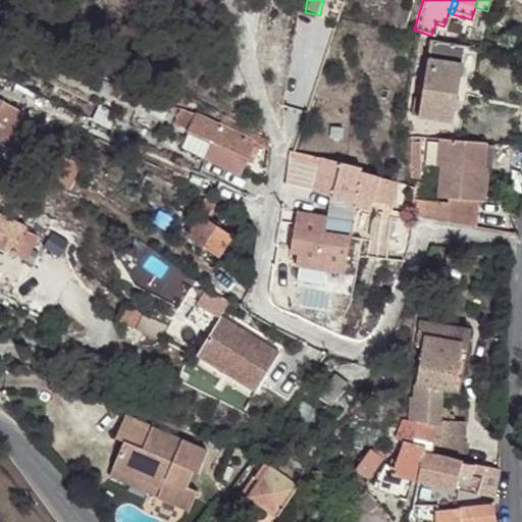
[(464,48),(430,43),(419,100),(414,98),(410,115),(416,116),(416,118),(451,123),(464,48)]
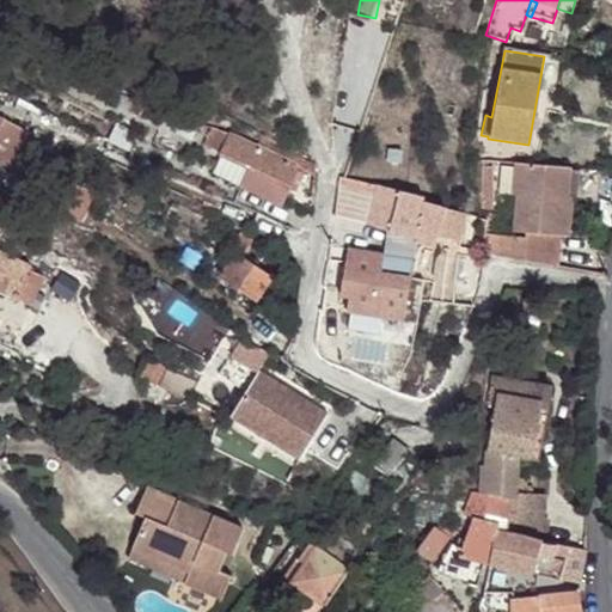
[(127,99),(122,111),(139,117),(142,104),(127,99)]
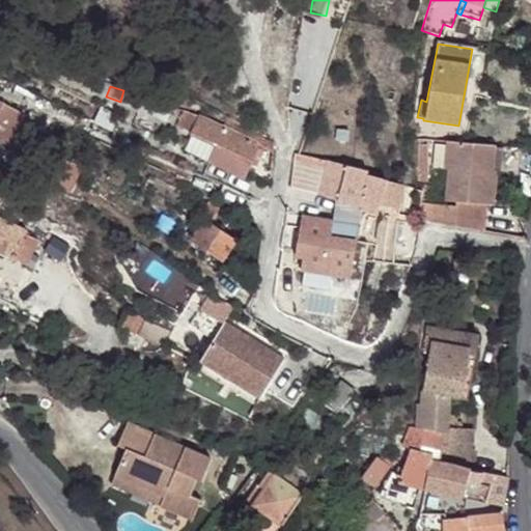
[(0,103),(0,141),(15,149),(30,119),(0,103)]
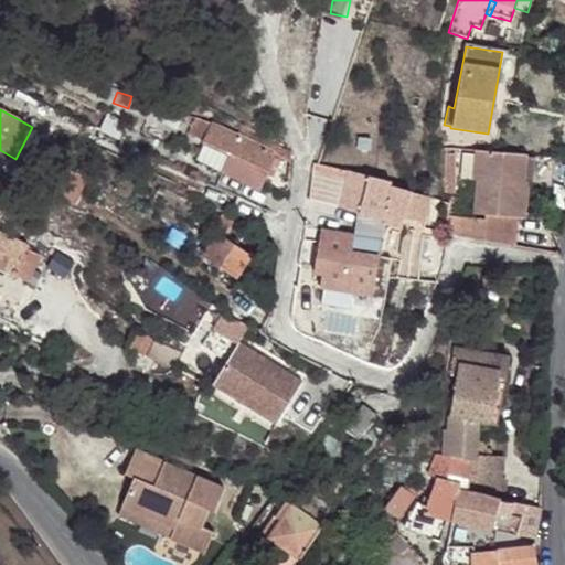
[(193,117),(185,132),(204,141),(212,126),(193,117)]
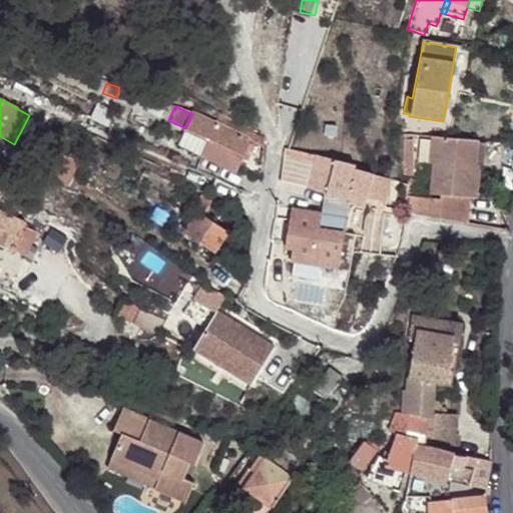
[(218,127),(192,114),(185,128),(183,131),(209,143),(202,157),(233,172),(248,141),(246,140),(249,134),(221,120),(218,127)]
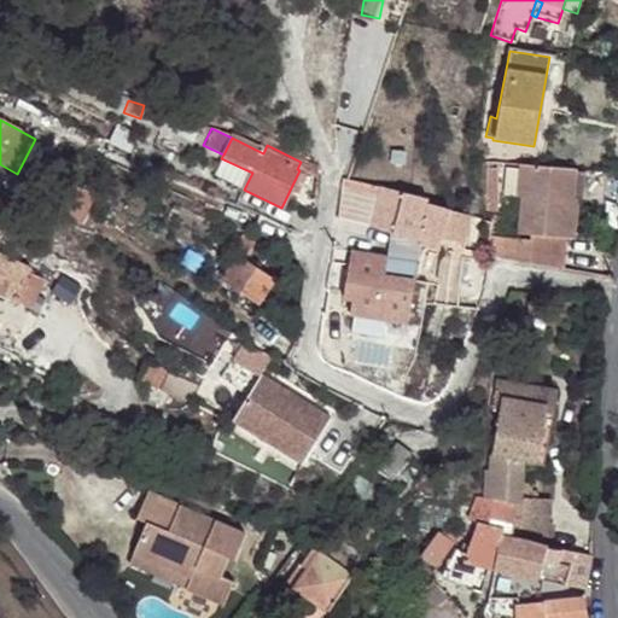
[(537,168),(518,167),(516,199),(522,199),(519,237),(524,238),(559,240),(572,240),(577,202),(570,200),(571,191),(572,172),(537,168)]
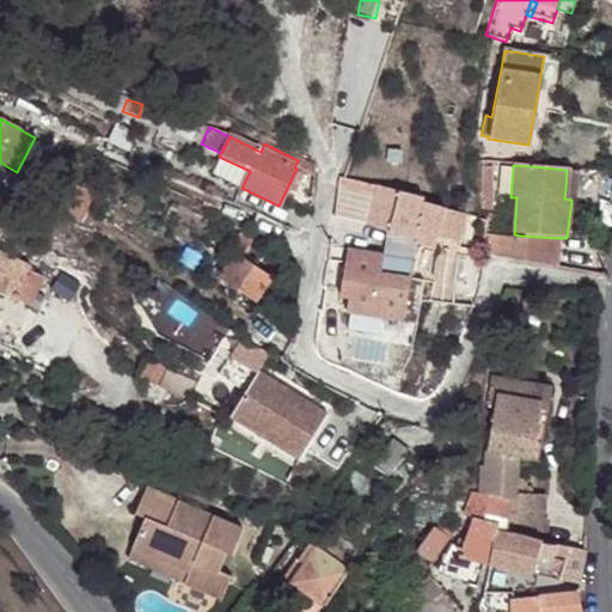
[(55,212),(57,213),(72,184),(68,183),(55,212)]
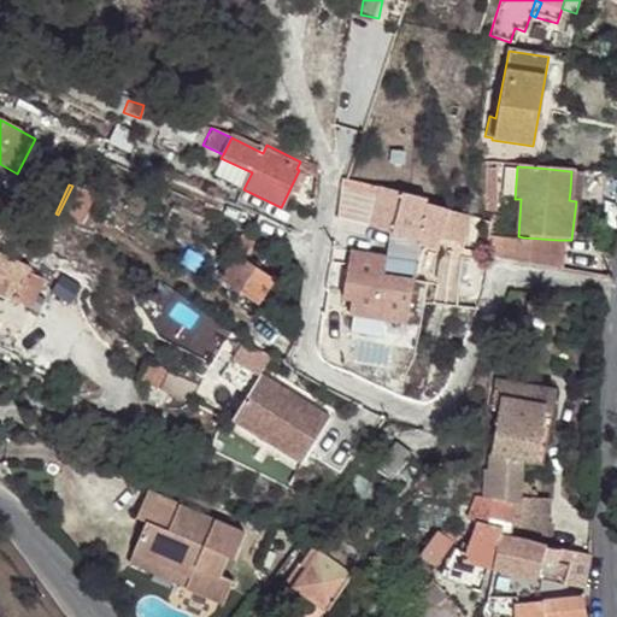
[(72,186),(58,215),(81,224),(94,195),(72,186)]
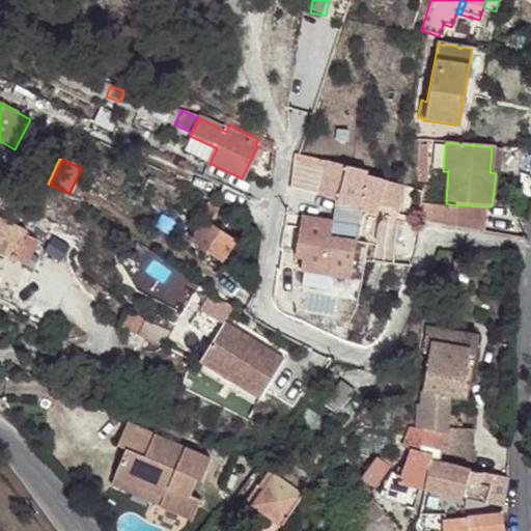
[(367,170),(323,161),(315,190),(379,205),(385,179),(367,175),(367,170)]
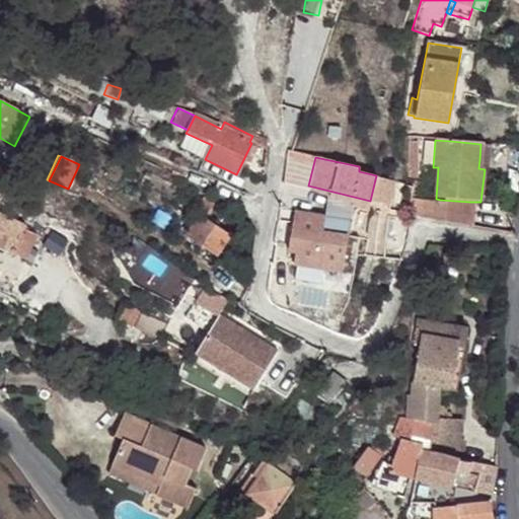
[(204,210),(188,234),(217,255),(229,238),(204,219),(214,204),(206,197),(199,206),(204,210)]
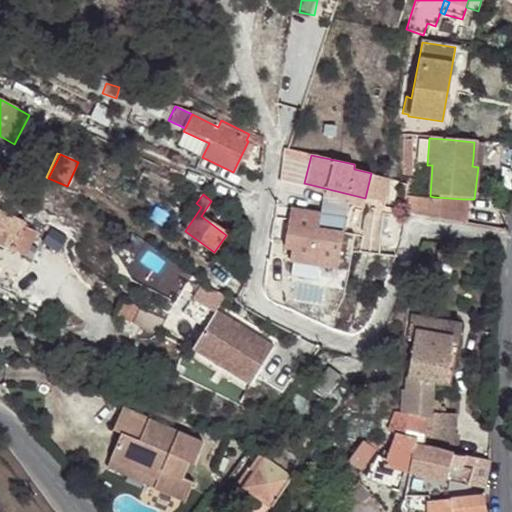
[(433,201),(406,197),(403,213),(431,218),(433,201)]
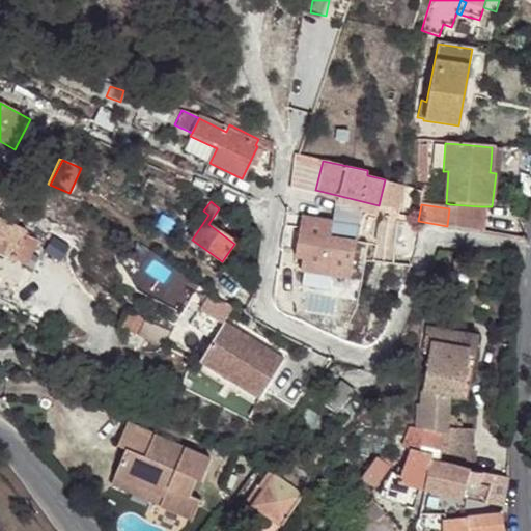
[(480,206),(450,204),(449,208),(447,226),(476,231),(480,206)]
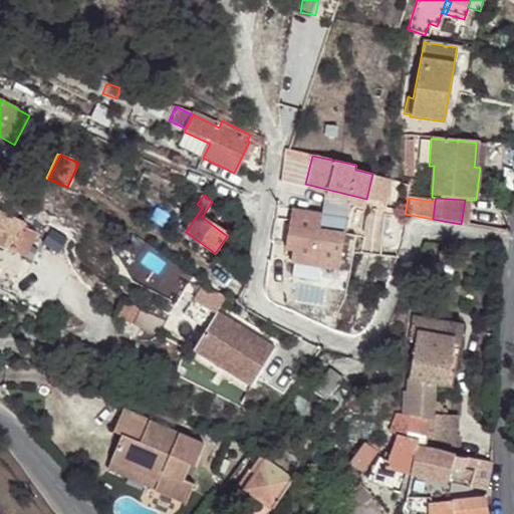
[(291,207),(286,249),(341,256),(343,233),(321,230),(323,211),(291,207)]
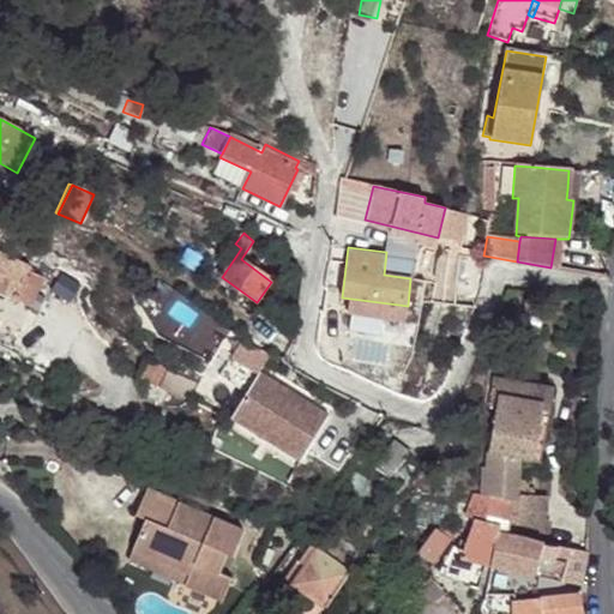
[(0,292),(31,306),(43,277),(29,270),(31,266),(0,252),(0,292)]
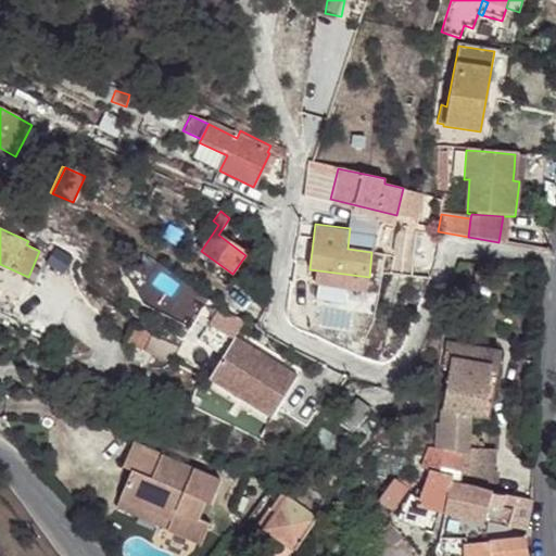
[(375,231),(350,228),(348,249),(371,252),(375,231)]
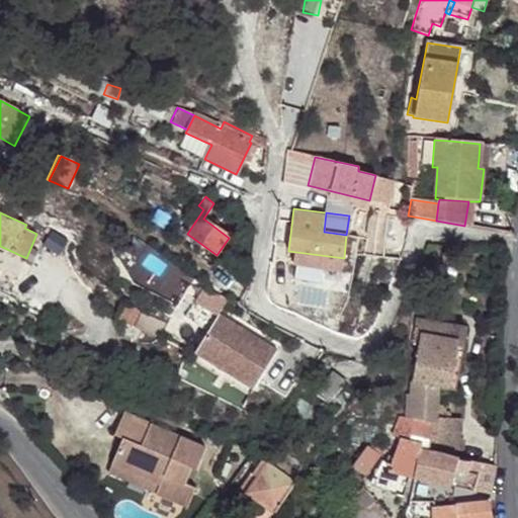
[(141,313),(123,305),(115,320),(138,331),(144,318),(140,316),(141,313)]
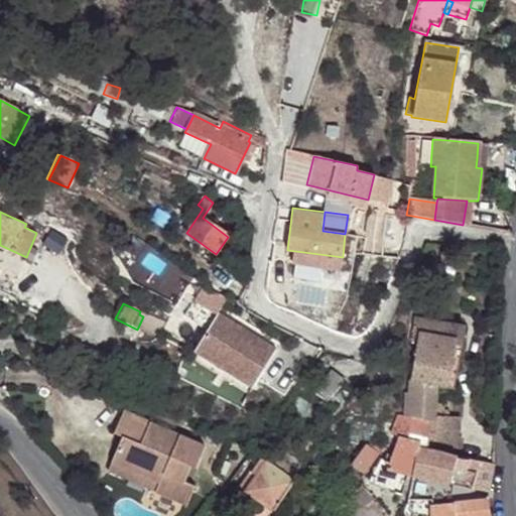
[(268,357),(214,317),(188,354),(244,392),(268,357)]
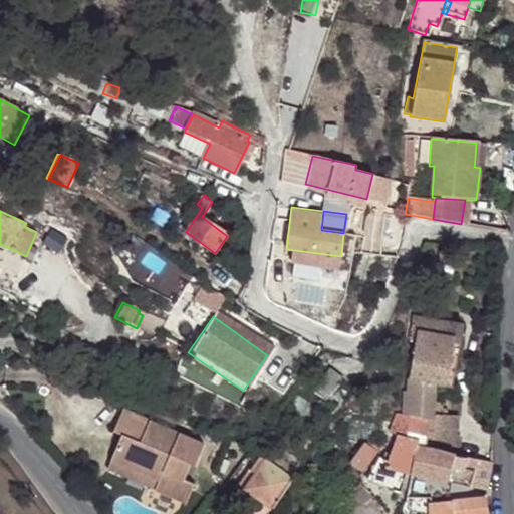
[(411,321),(409,332),(453,339),(446,388),(453,389),(462,328),(411,321)]
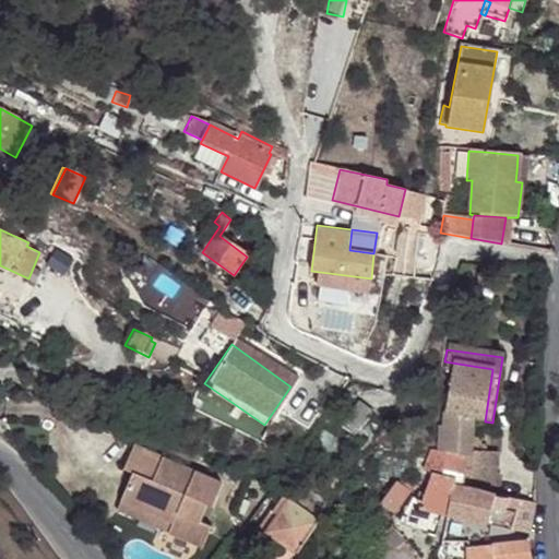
[(437,428),(436,451),(436,452),(465,458),(470,458),(471,454),(472,419),(485,421),(492,369),(444,361),(442,371),(450,373),(441,428),(437,428)]
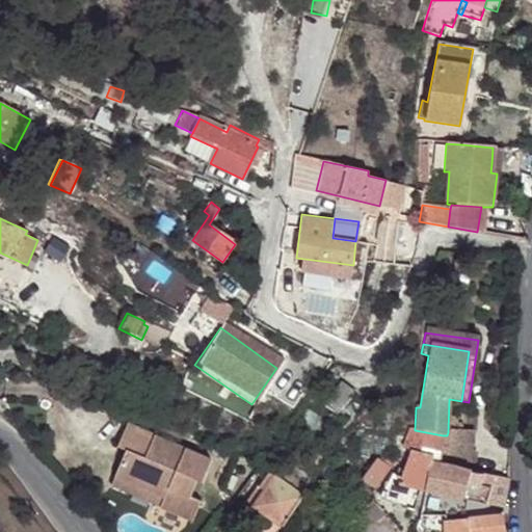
[(340,382),(323,405),(337,414),(352,392),(340,382)]
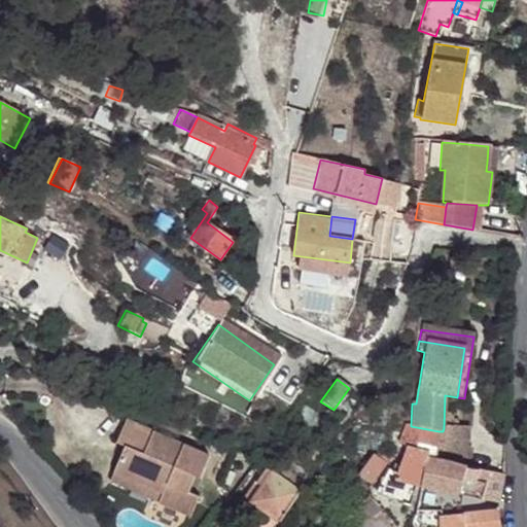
[(163,505),(197,453),(124,422),(114,443),(124,447),(112,471),(162,492),(156,503),(163,505)]
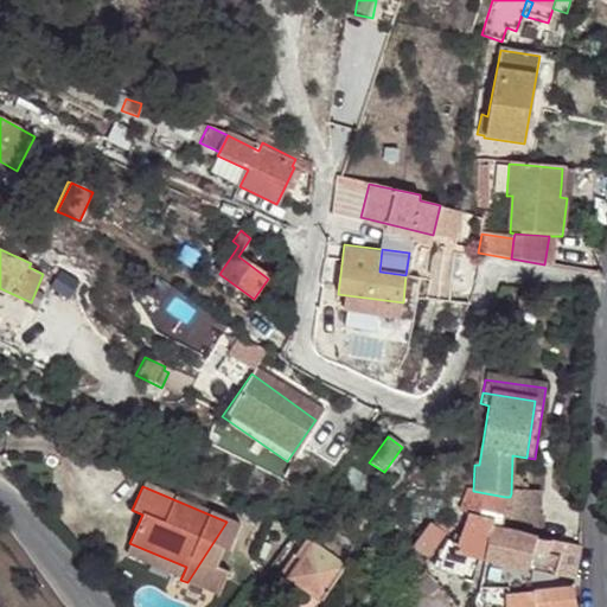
[(479,560),(485,561),(491,526),(503,529),(505,497),(473,491),(472,500),(479,502),(477,519),(467,517),(460,540),(457,537),(452,545),(449,544),(434,570),(453,575),(453,579),(466,582),(467,580),(472,582),(479,560)]
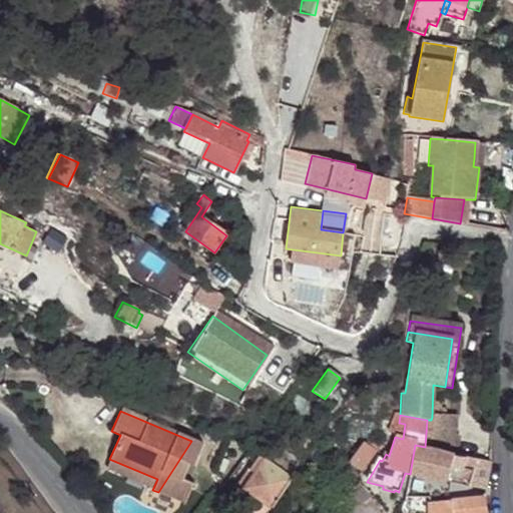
[(425,447),(453,454),(455,417),(432,417),(431,420),(427,420),(425,447)]
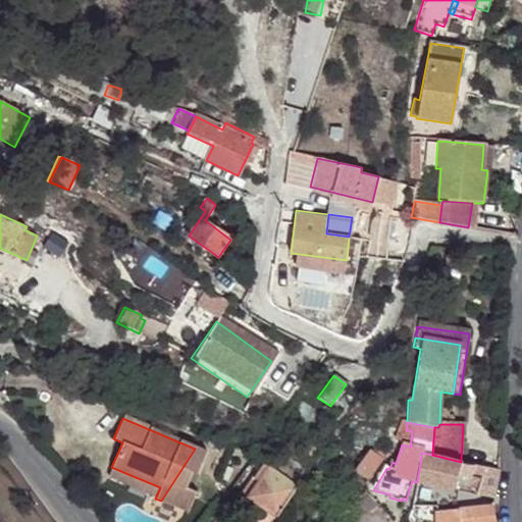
[(205,453),(195,449),(161,501),(188,513),(196,493),(186,488),(192,473),(196,475),(205,453)]
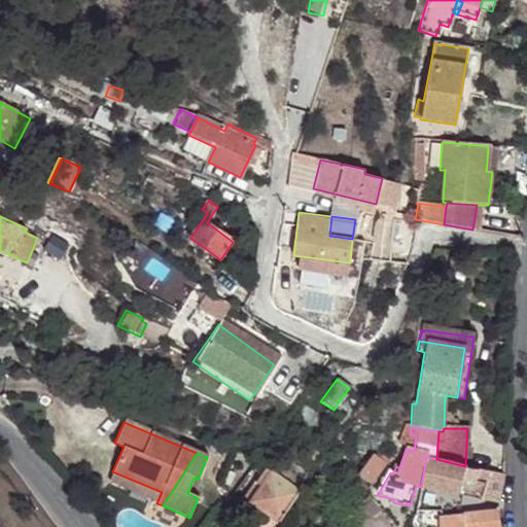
[(358,477),(372,486),(377,478),(386,464),(374,455),(358,477)]
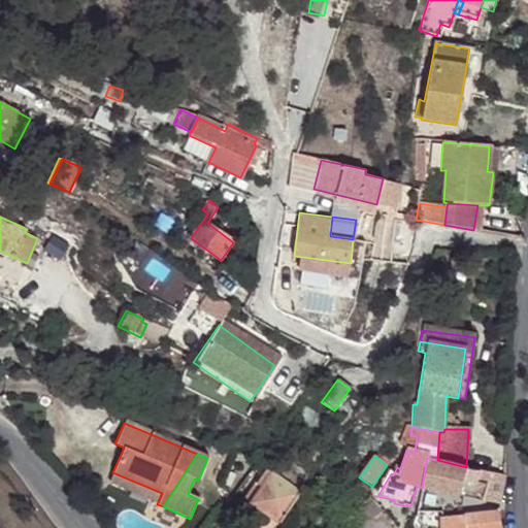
[(498,505),(505,479),(505,475),(466,467),(437,460),(427,458),(422,488),(457,497),(461,497),(477,500),(498,505)]
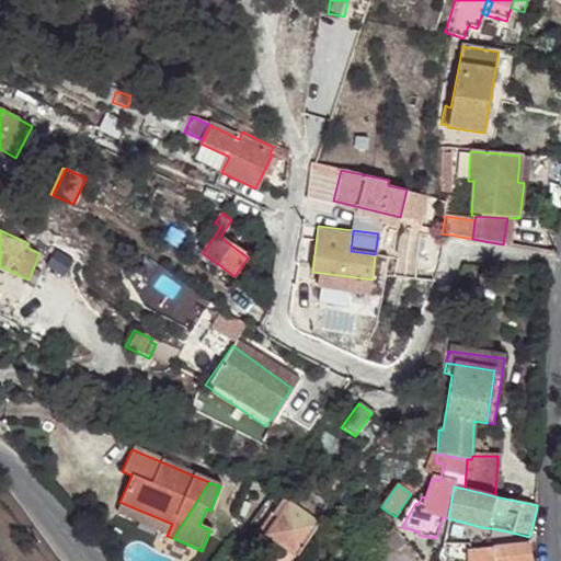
[(318,526),(324,516),(292,499),(288,504),(318,526)]
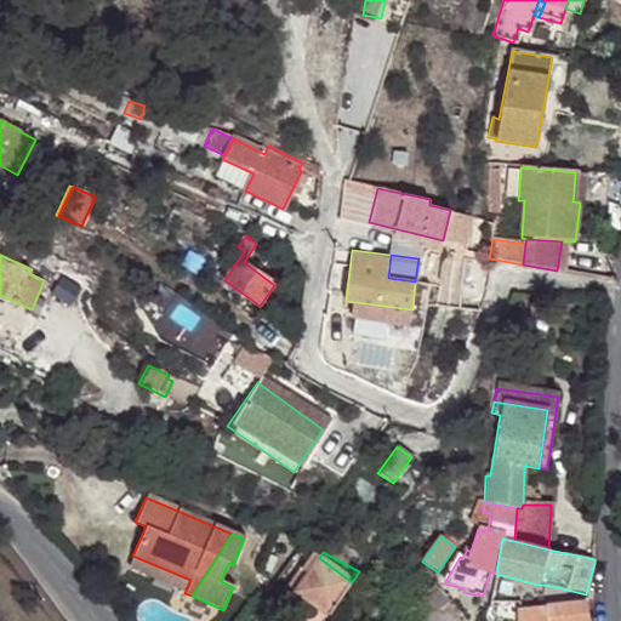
[(341,599),(352,582),(319,558),(314,554),(302,570),(301,570),(288,588),(311,605),(328,617),(341,599)]
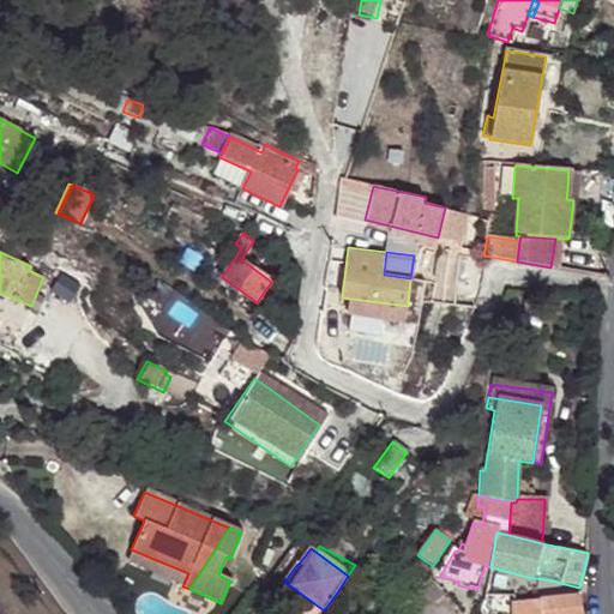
[(126,561),(182,587),(188,573),(131,549),(126,561)]
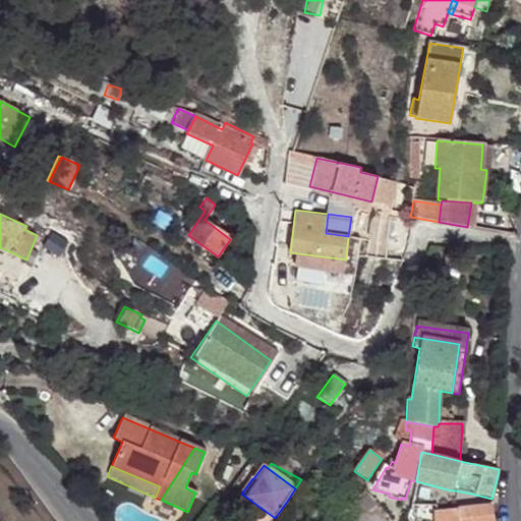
[(364,490),(355,504),(366,515),(380,505),(364,490)]
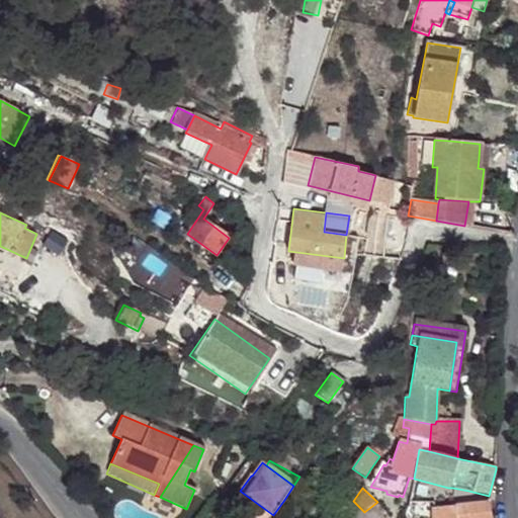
[(249,517),(271,517),(273,515),(259,505),(249,517)]
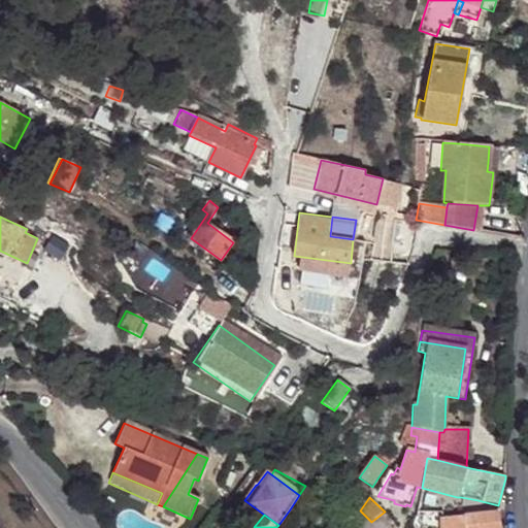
[(496,527),(495,515),(438,522),(438,527),(496,527)]
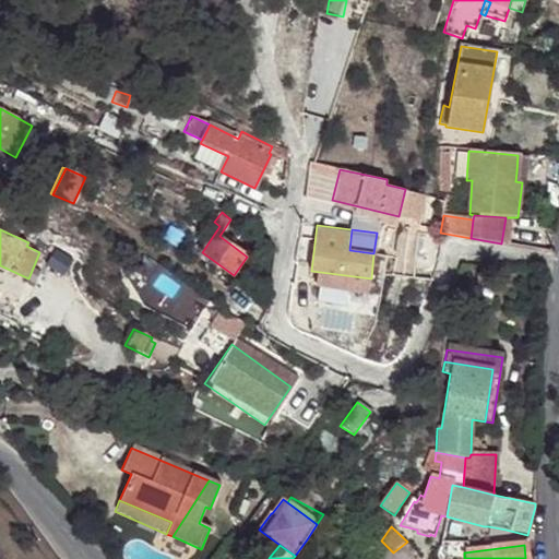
[(415,558),(406,546),(395,558),(415,558)]
